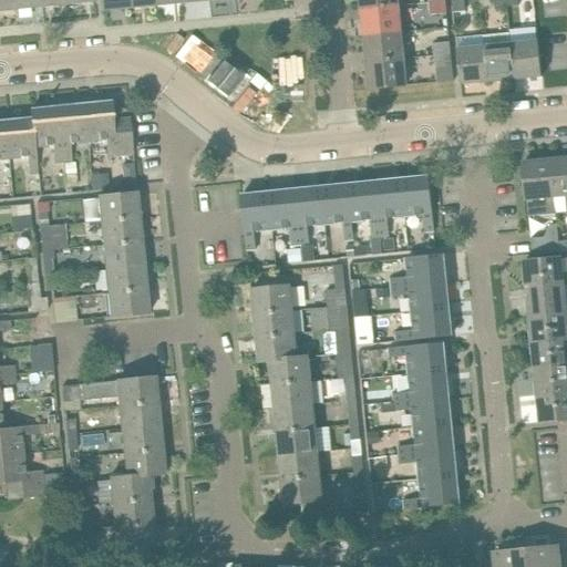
[(0,0),(0,10),(14,10),(12,0),(0,0)]
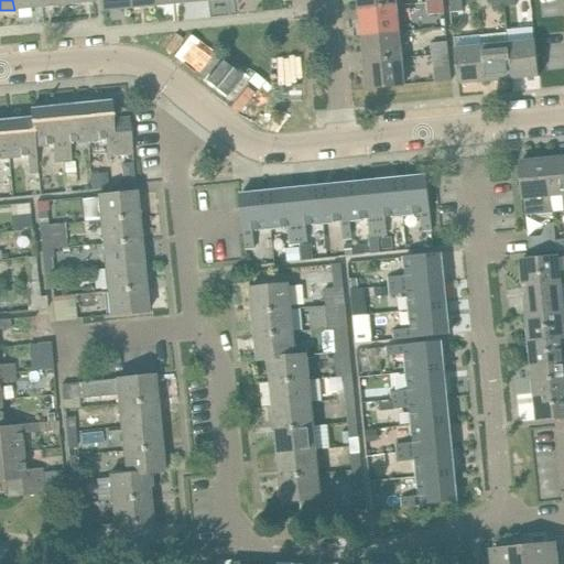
[(39,0),(12,0),(14,10),(40,7),(39,0)]
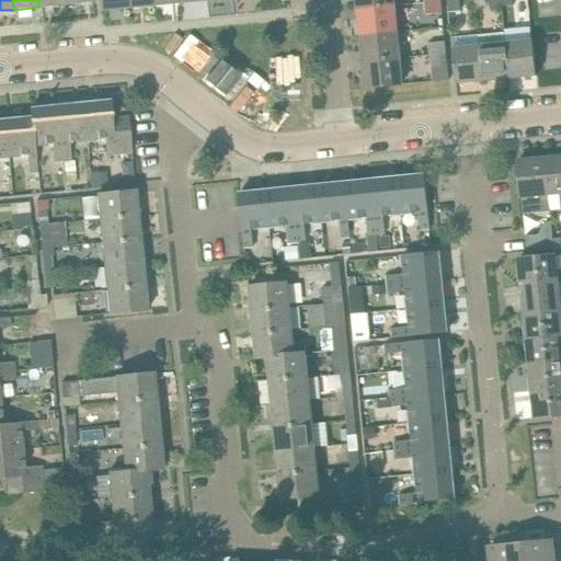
[(100,0),(101,10),(129,7),(127,0),(100,0)]
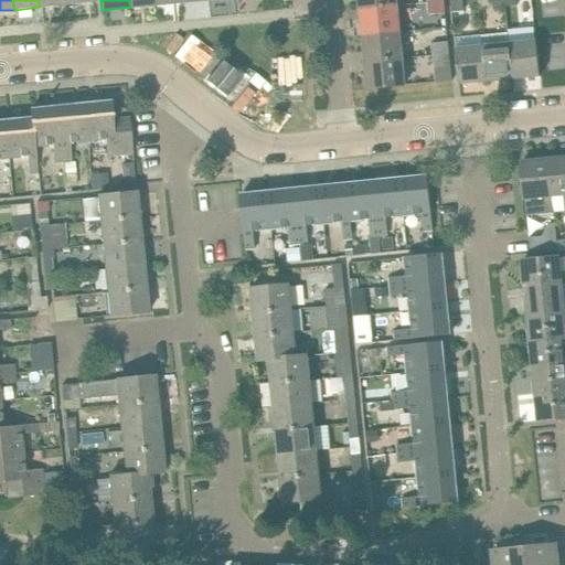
[(444,0),(441,0),(429,1),(430,13),(446,12),(444,0)]
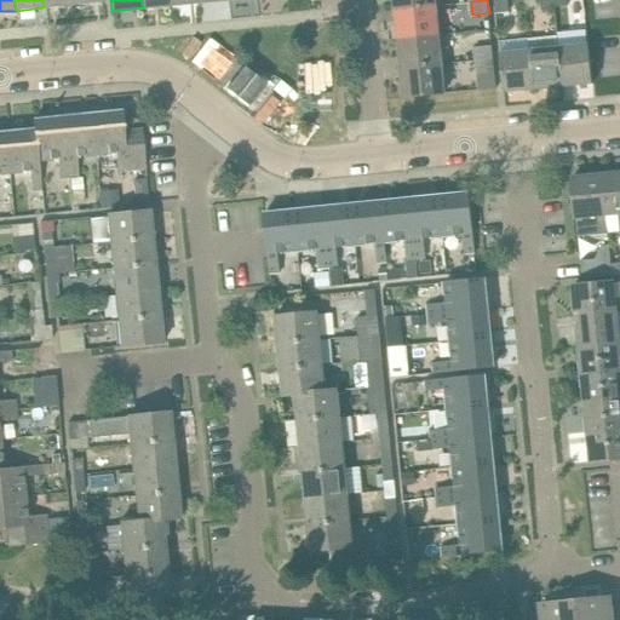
[(509,0),(494,0),(497,15),(510,13),(509,0)]
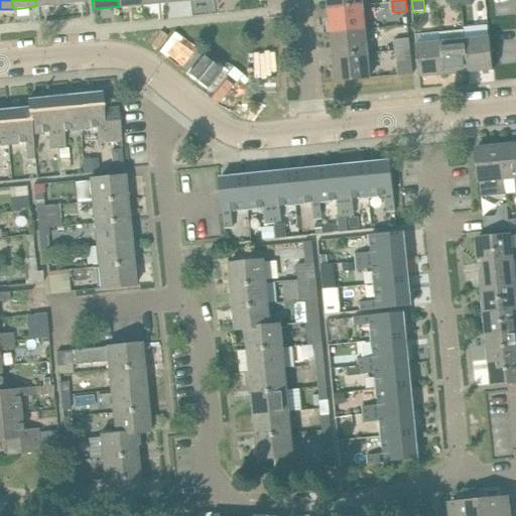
[(362,4),(330,8),(332,32),(364,28),(362,4)]
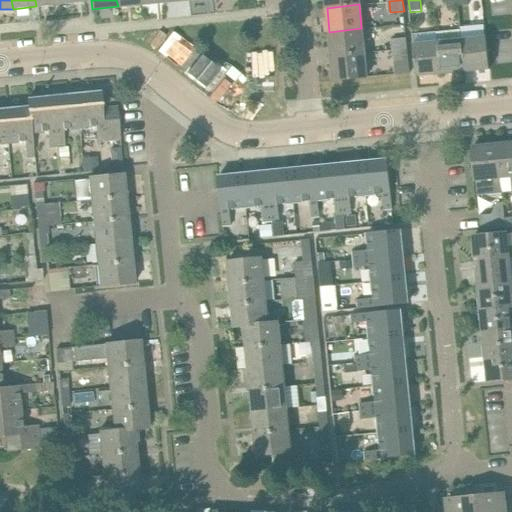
[(364,53),(361,28),(329,32),(332,56),(364,53)]
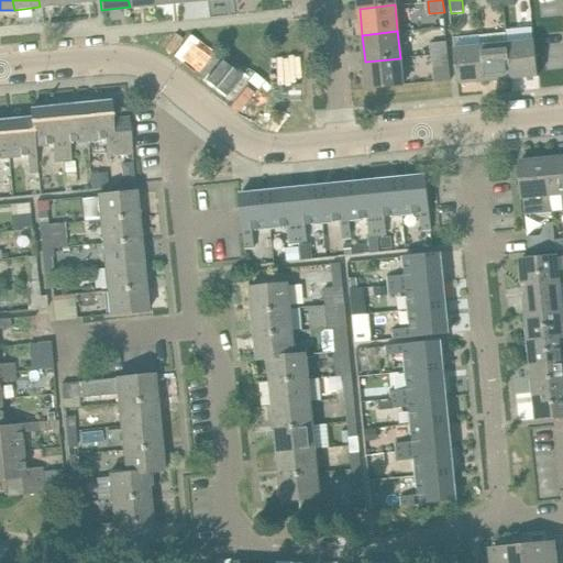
[(431,55),(448,53),(446,41),(430,43),(430,48),(421,50),(422,57),(431,56),(431,55)]
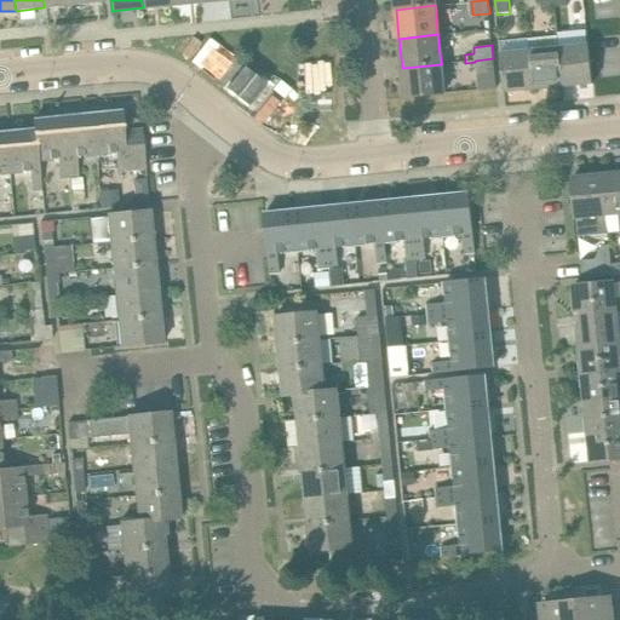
[(558,49),(562,87),(592,84),(589,45),(558,49)]
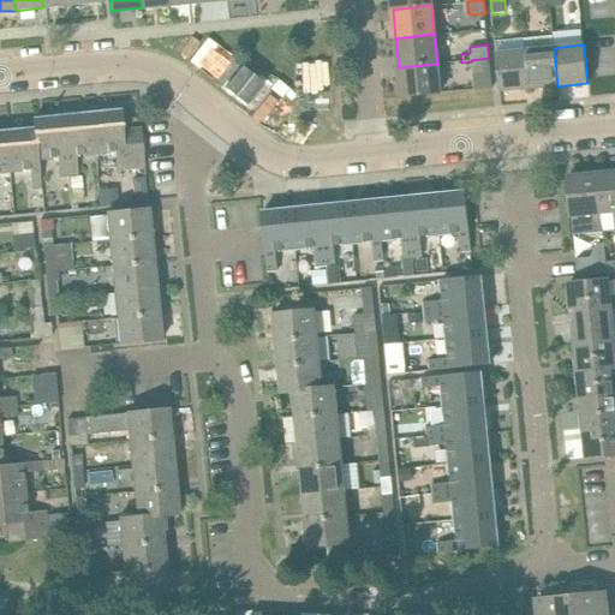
[(554,48),(524,51),(527,89),(557,87),(554,48)]
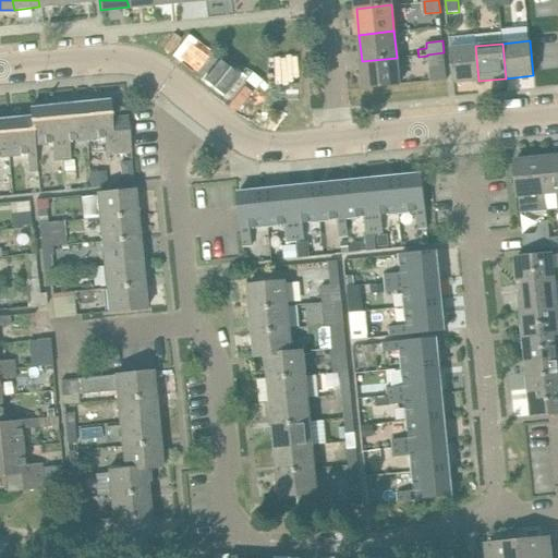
[(478,81),(475,46),(450,48),(453,83),(478,81)]
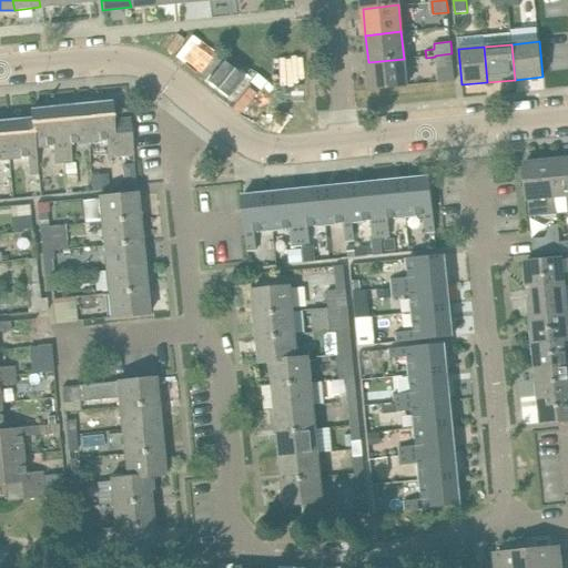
[(454,66),(452,53),(435,56),(435,57),(436,67),(454,66)]
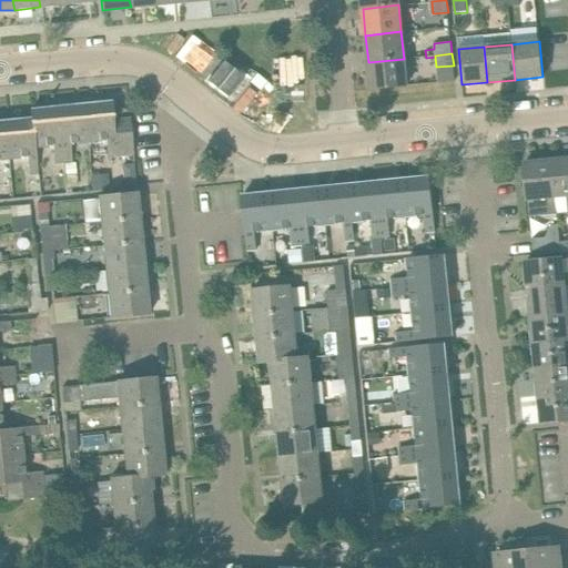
[(406,85),(404,59),(368,62),(371,89),(406,85)]
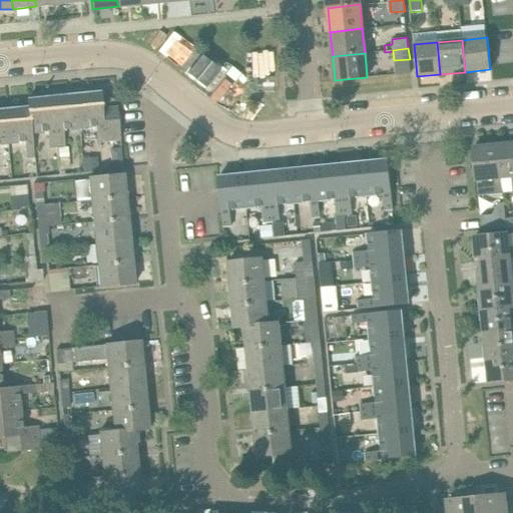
[(77,95),(80,128),(97,127),(98,142),(120,139),(117,107),(102,108),(100,92),(77,95)]
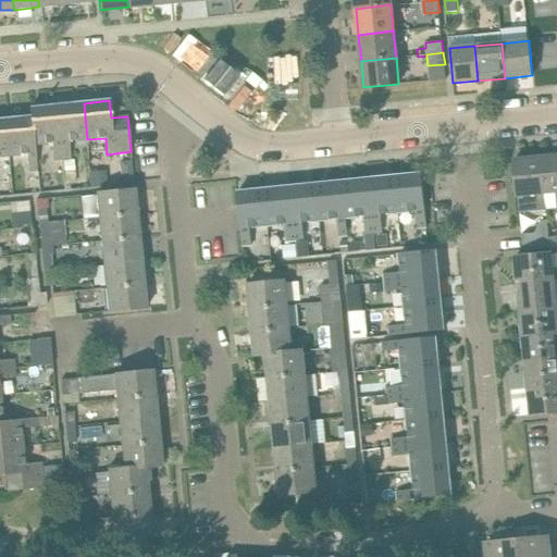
[(87,139),(84,103),(58,106),(63,158),(71,157),(70,141),(87,139)]
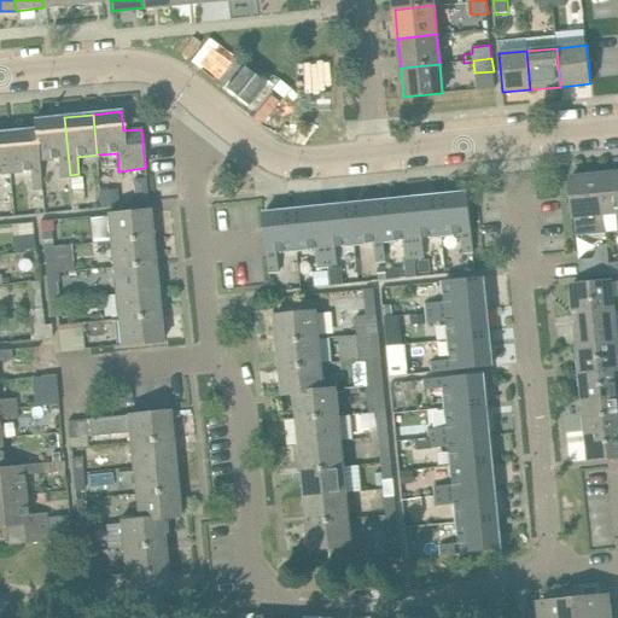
[(70,175),(64,117),(33,121),(34,130),(6,133),(11,173),(30,170),(31,190),(42,188),(40,159),(59,158),(60,176),(70,175)]
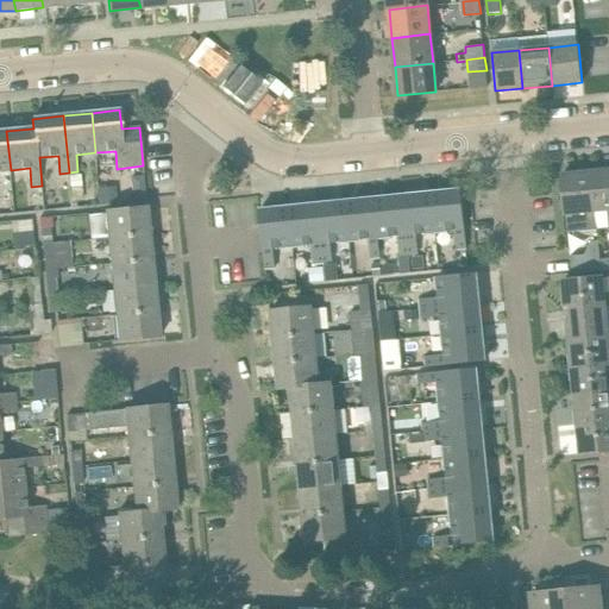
[(6,131),(0,131),(0,170),(11,170),(6,131)]
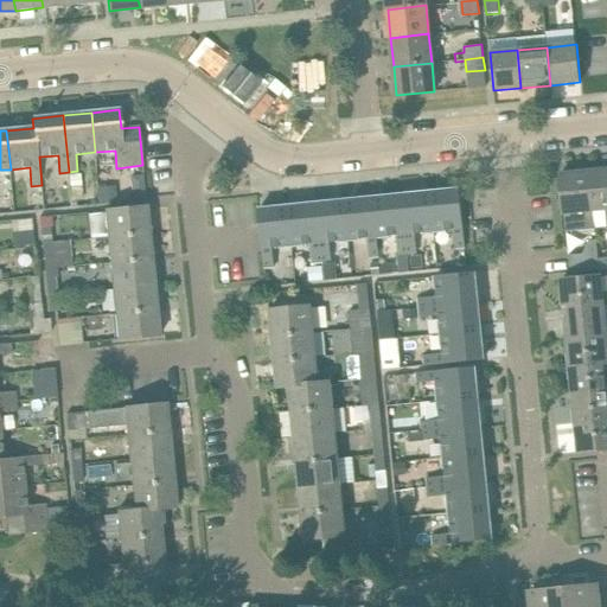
[(606,170),(589,172),(593,211),(604,210),(606,229),(606,228),(606,170)]
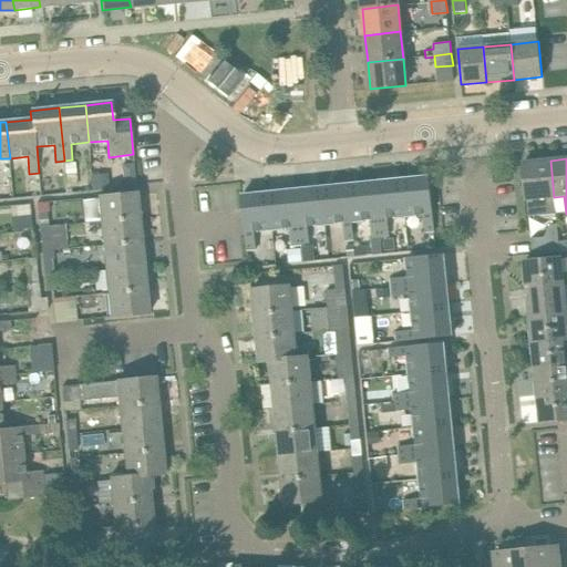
[(554,197),(550,161),(523,163),(527,199),(554,197)]
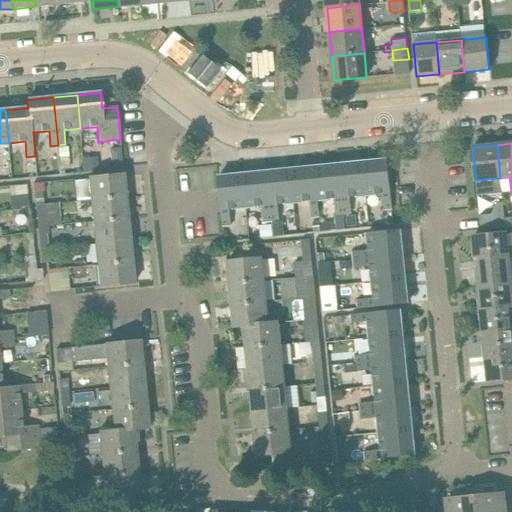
[(121,146),(109,147),(112,170),(123,169),(123,168),(121,146)]
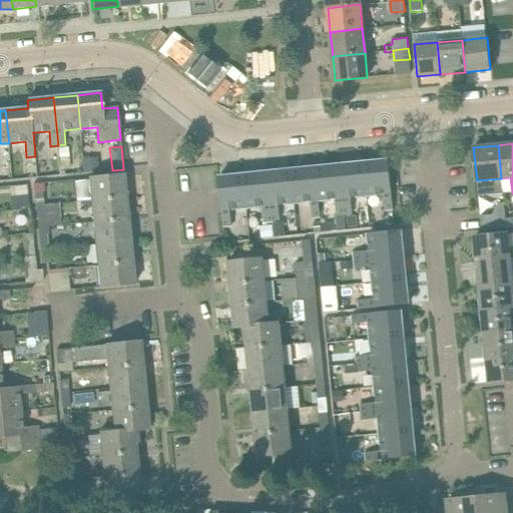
[(388,160),(362,162),(365,195),(383,193),(385,209),(392,209),(388,160)]
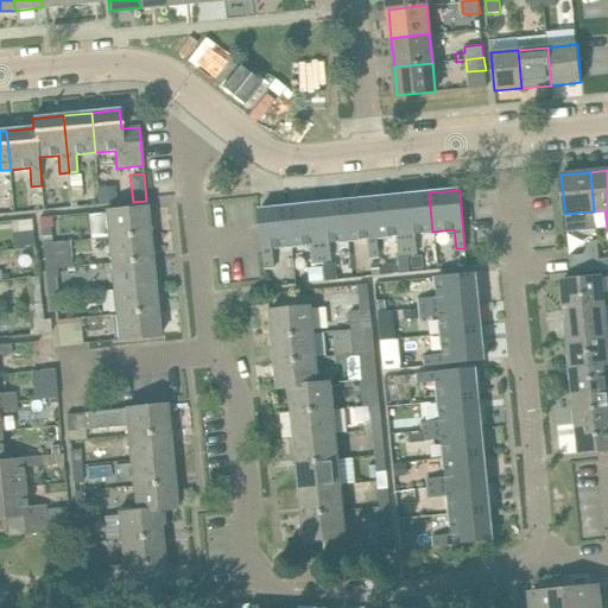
[(116,206),(115,191),(100,192),(102,208),(116,206)]
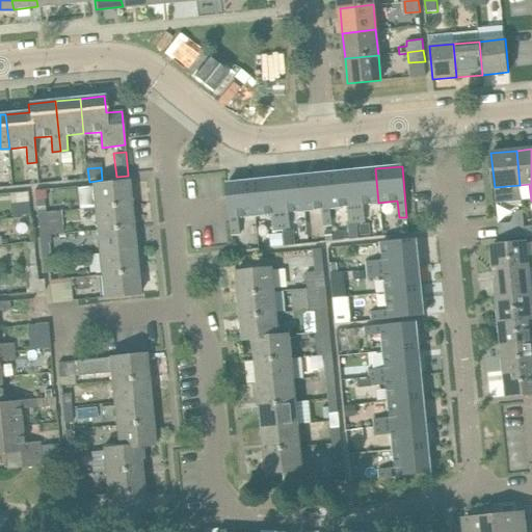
[(378,203),(375,168),(351,171),(356,221),(357,239),(368,238),(364,204),(378,203)]
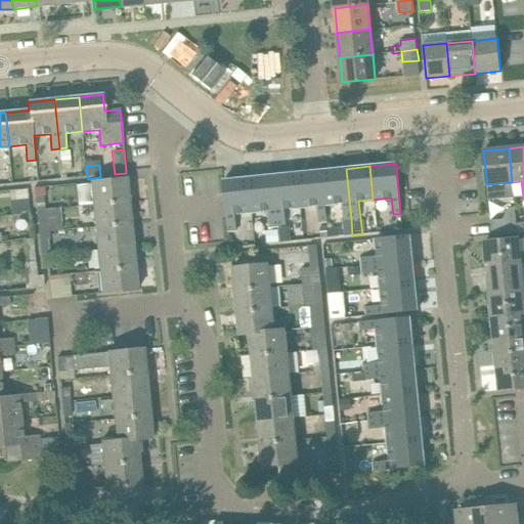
[(36,169),(29,170),(30,183),(38,182),(36,169)]
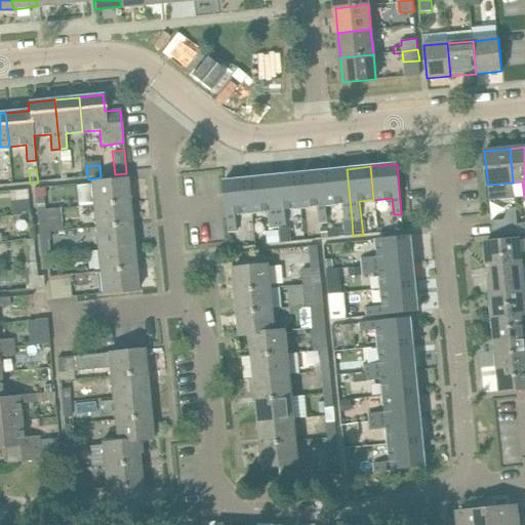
[(352,218),(347,169),(323,171),(326,205),(342,203),(344,219),(352,218)]
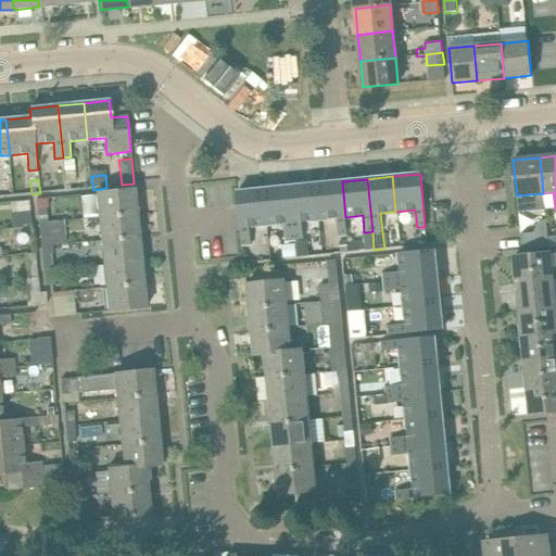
[(345,217),(342,181),(315,184),(318,220),(337,218),(339,236),(348,235),(345,217)]
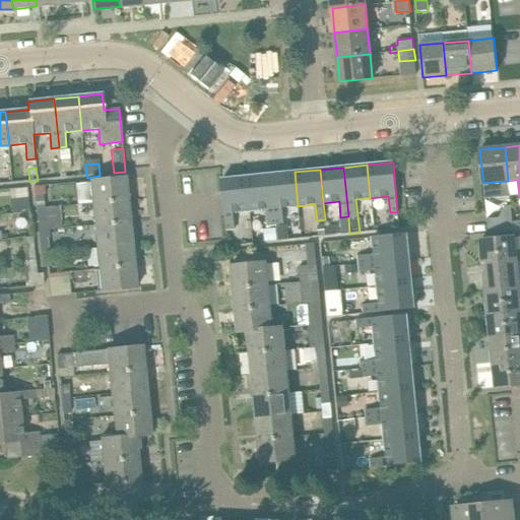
[(295,172),(270,175),(275,224),(284,223),(283,207),(298,206),(295,172)]
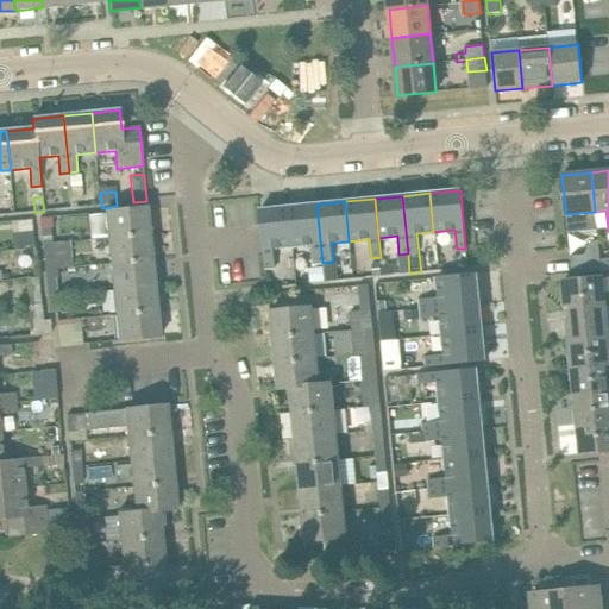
[(322,263),(316,205),(289,207),(293,246),(312,245),(314,263),(322,263)]
